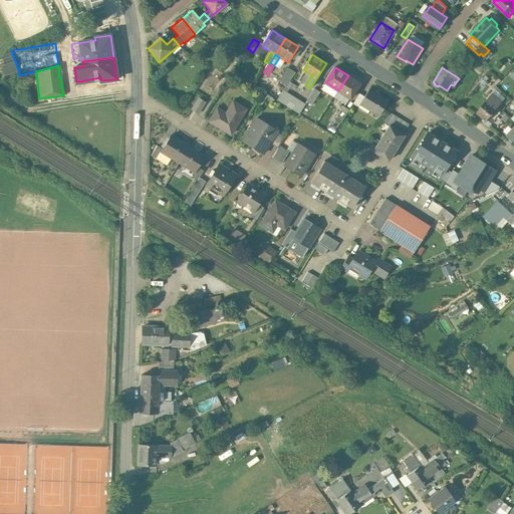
[(296,72),(288,68),(277,86),(285,91),(288,87),(291,81),(296,72)]
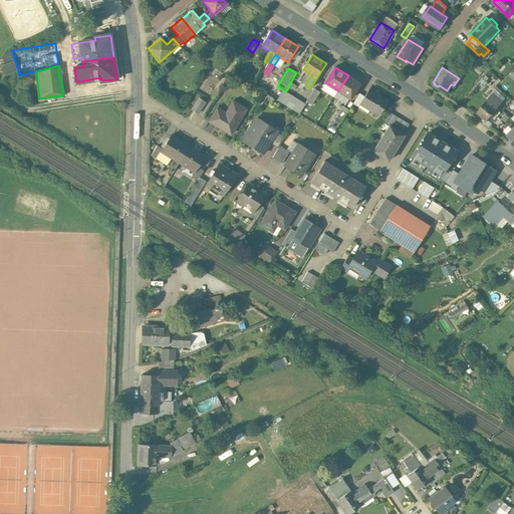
[(348,75),(338,90),(334,96),(346,103),(350,97),(351,98),(361,83),(348,75)]
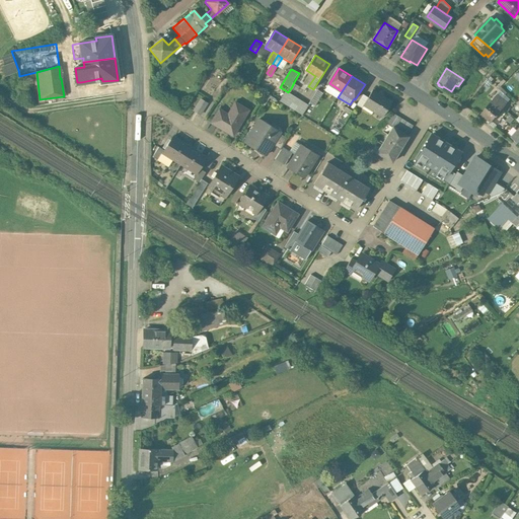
[(301,87),(294,82),(291,88),(298,92),(301,87)]
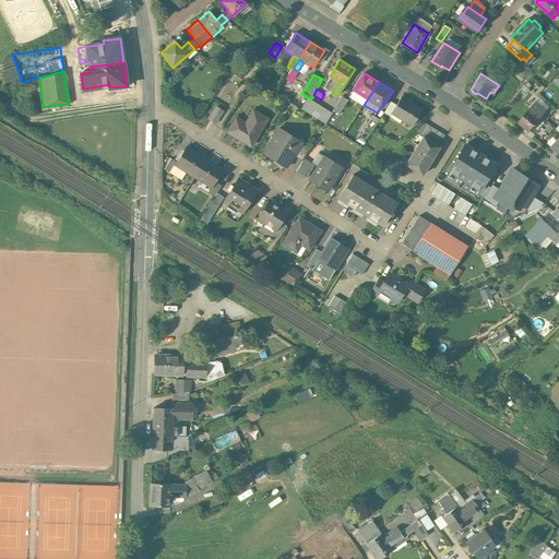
[(345,96),(336,110),(342,114),(351,99),(345,96)]
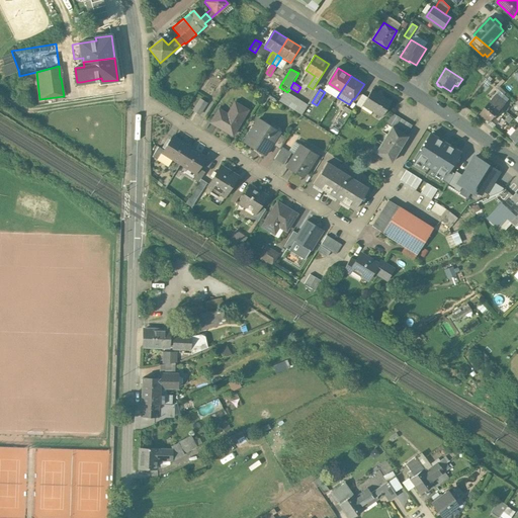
[(373,110),(382,95),(374,89),(369,97),(364,104),(373,110)]
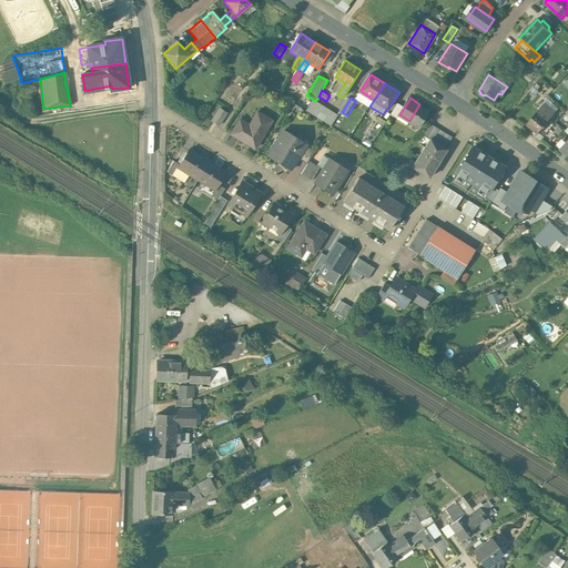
[(340,115),(315,101),(308,111),(333,127),(340,115)]
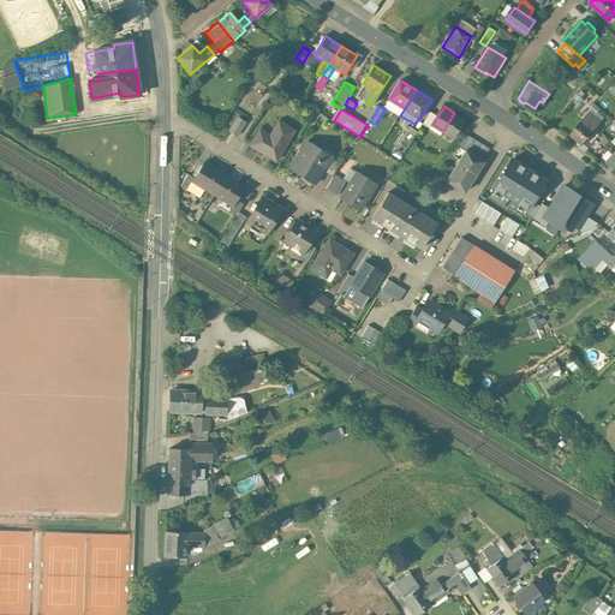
[(439,115),(431,112),(425,123),(431,127),(433,124),(439,115)]
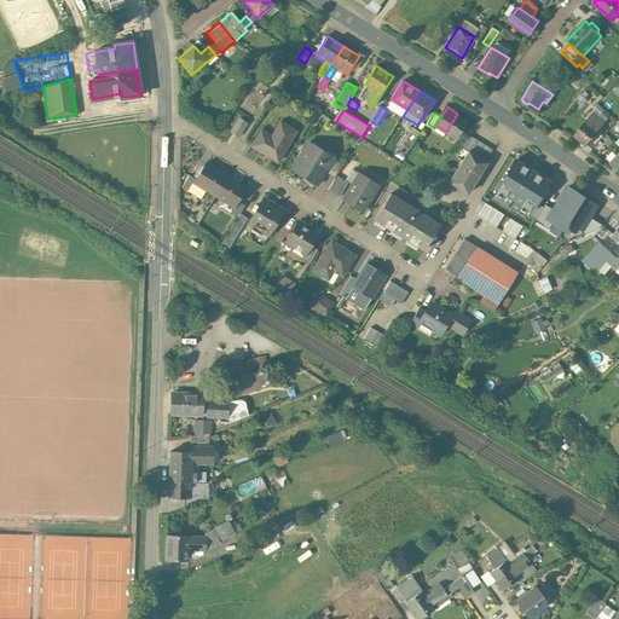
[(457,114),(446,132),(457,139),(469,121),(457,114)]
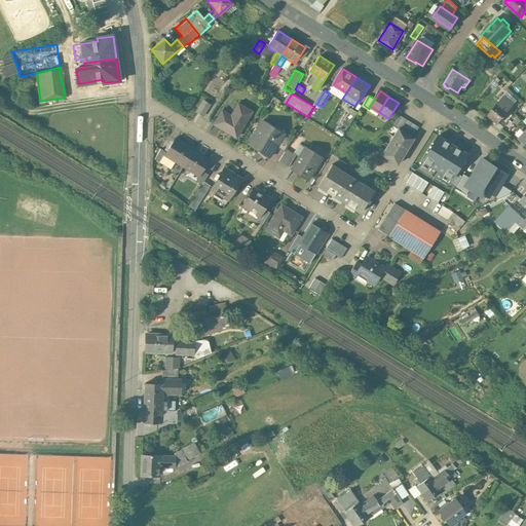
[(505,100),(500,105),(498,103),(487,116),(496,124),(513,106),(505,100)]
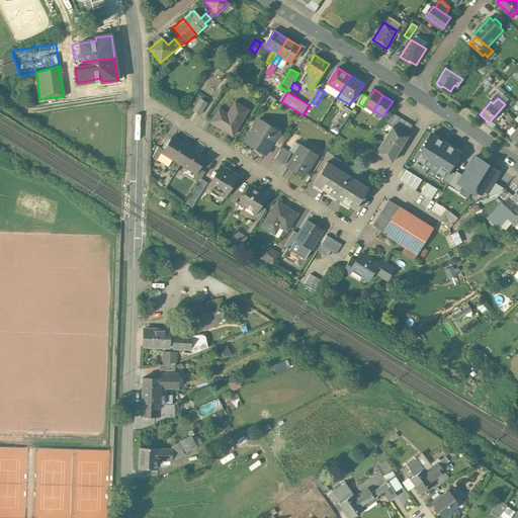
[(207,104),(201,100),(194,112),(200,116),(207,104)]
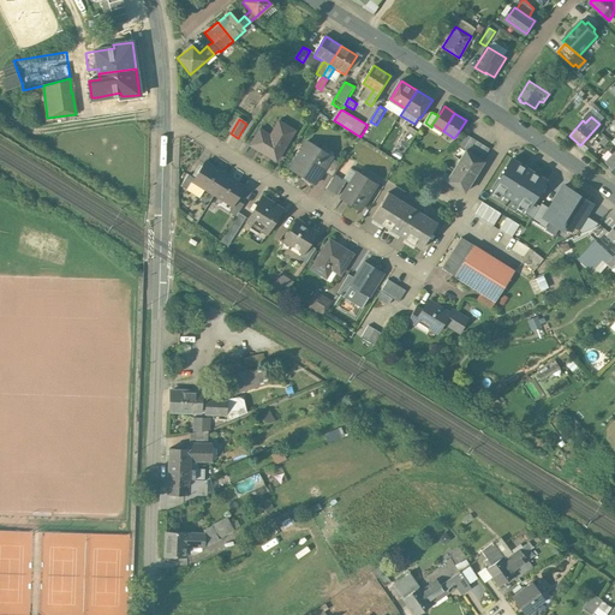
[(274,138),(272,143),(258,135),(251,147),(276,162),(290,142),(291,143),(298,132),(281,121),(272,137),(274,138)]
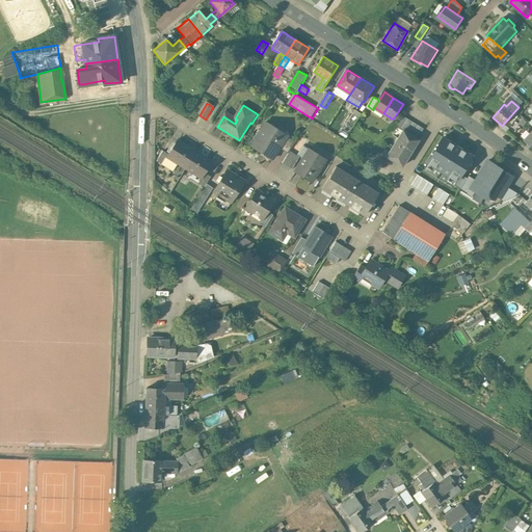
[(355,109),(347,124),(353,128),(363,113),(355,109)]
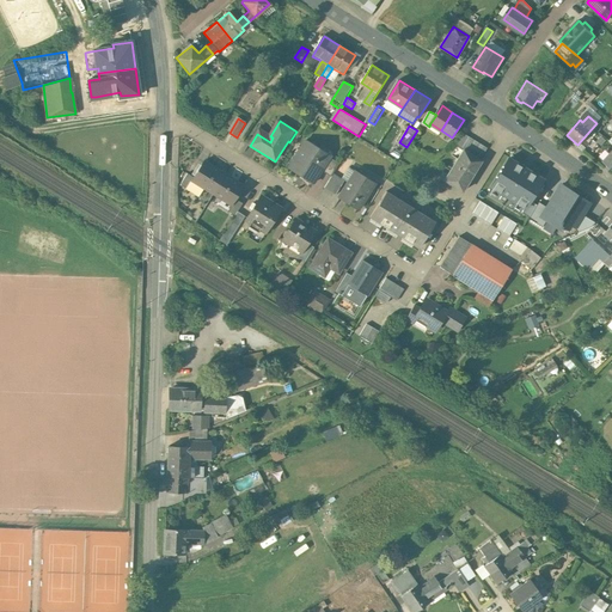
[(489,148),(465,133),(458,145),(465,150),(482,159),(489,148)]
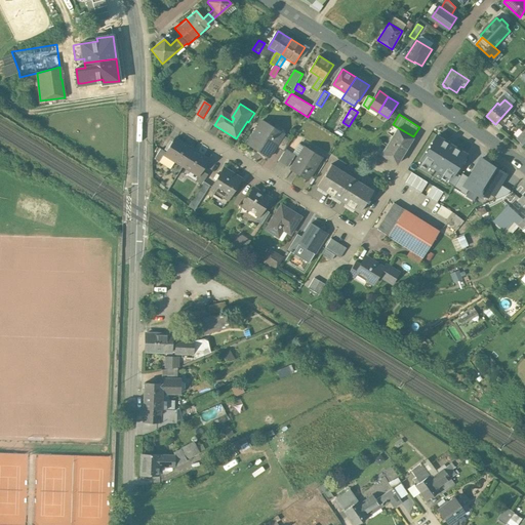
[(285,134),(264,121),(257,131),(259,133),(251,147),(258,151),(259,149),(270,156),(269,158),(271,159),(278,148),(284,135),(285,134)]
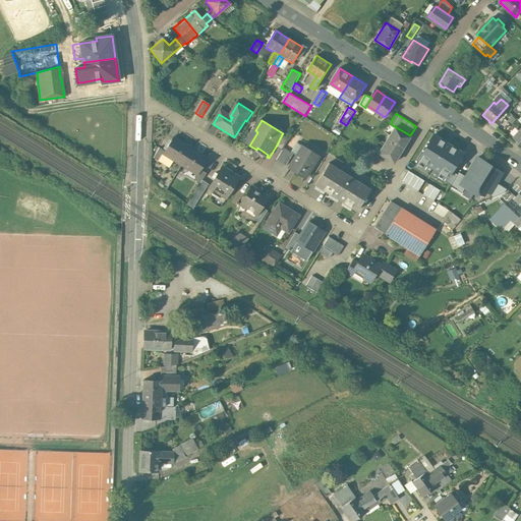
[(396,127),(380,153),(395,162),(411,136),(410,135),(396,127)]
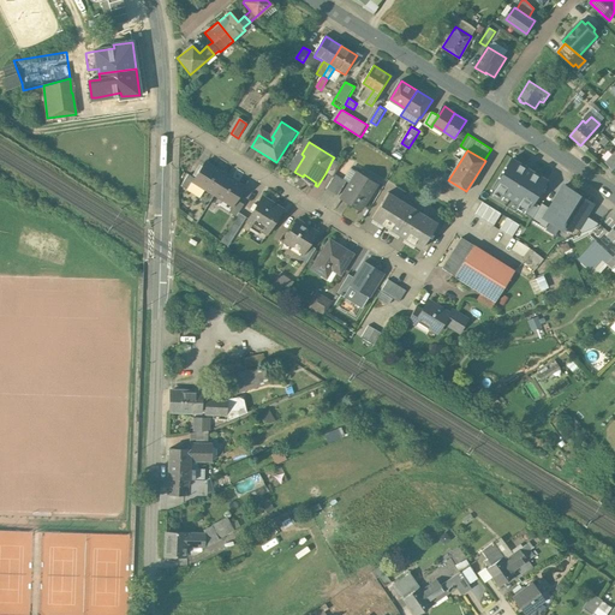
[(342,165),(333,159),(326,173),(335,179),(336,175),(342,165)]
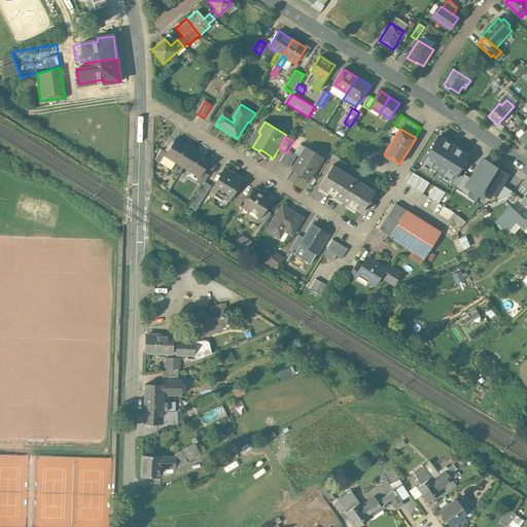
[(467,154),(437,136),(422,161),(452,179),(467,154)]
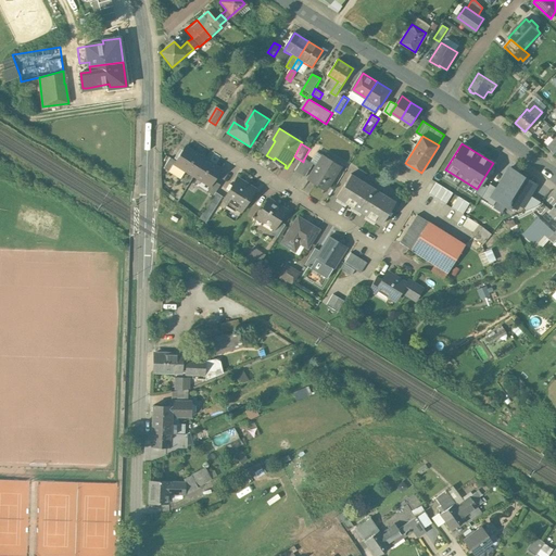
[(205,161),(186,148),(175,165),(194,177),(205,161)]
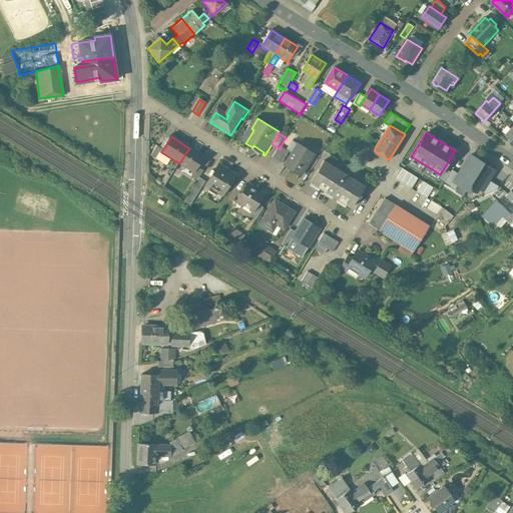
[(300,144),(295,152),(295,151),(286,165),(301,175),(315,153),(300,143),(300,144)]
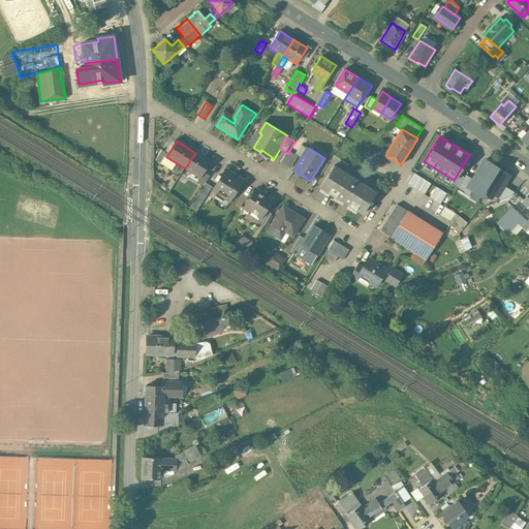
[(162,151),(156,161),(161,164),(167,154),(162,151)]
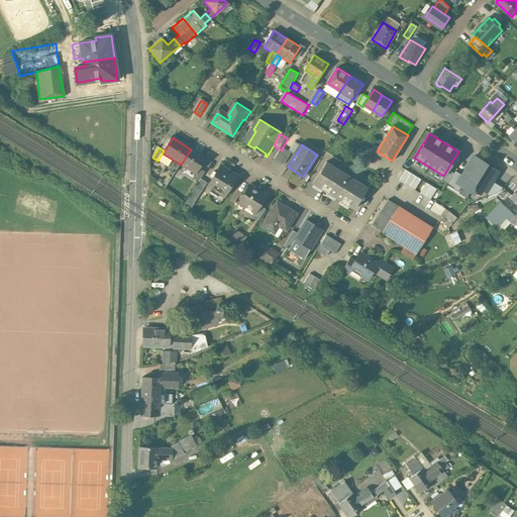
[(292,152),(283,147),(282,150),(276,160),(285,165),(292,152)]
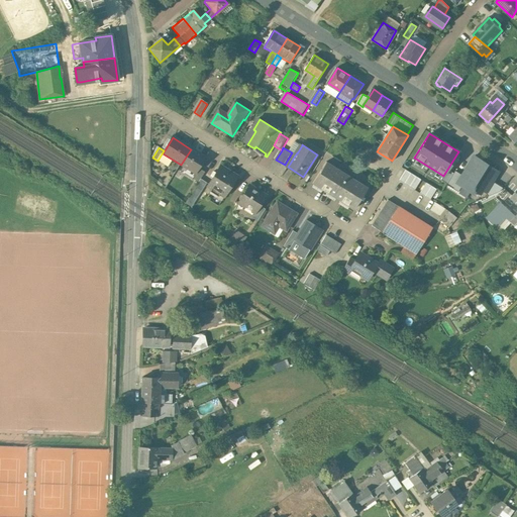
[(206,159),(191,149),(181,165),(196,175),(199,170),(206,159)]
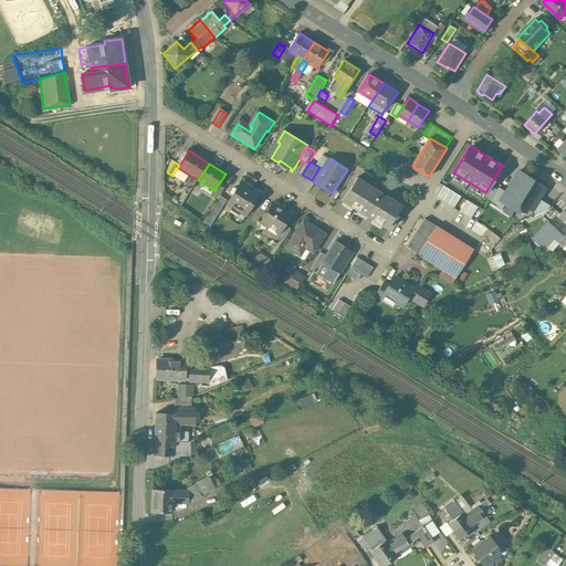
[(498,187),(489,201),(501,209),(504,203),(516,211),(519,207),(524,196),(519,192),(528,176),(517,169),(504,191),(498,187)]
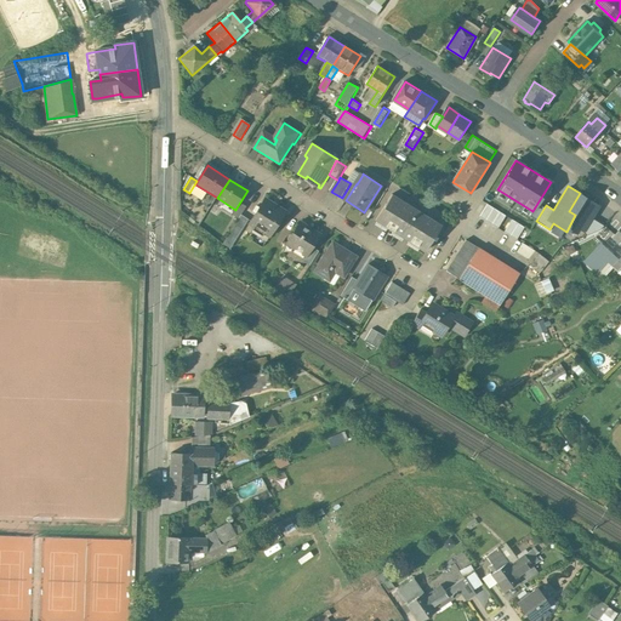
[(599,206),(580,193),(569,211),(575,215),(569,227),(577,232),(580,228),(585,229),(587,237),(600,231),(605,226),(592,218),(599,206)]
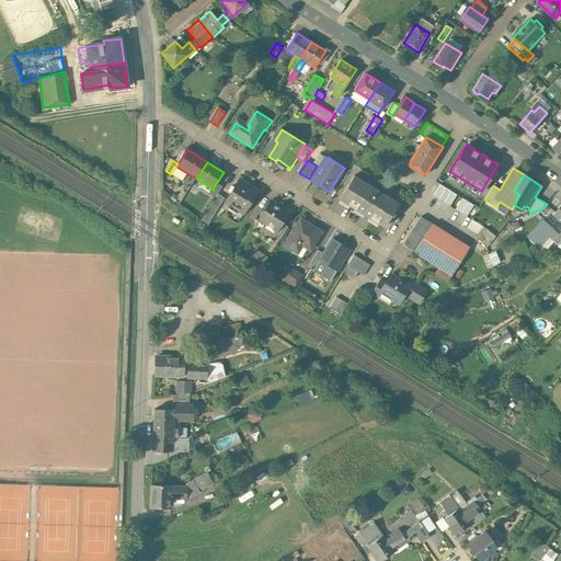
[(399,204),(354,175),(339,199),(384,228),(399,204)]
